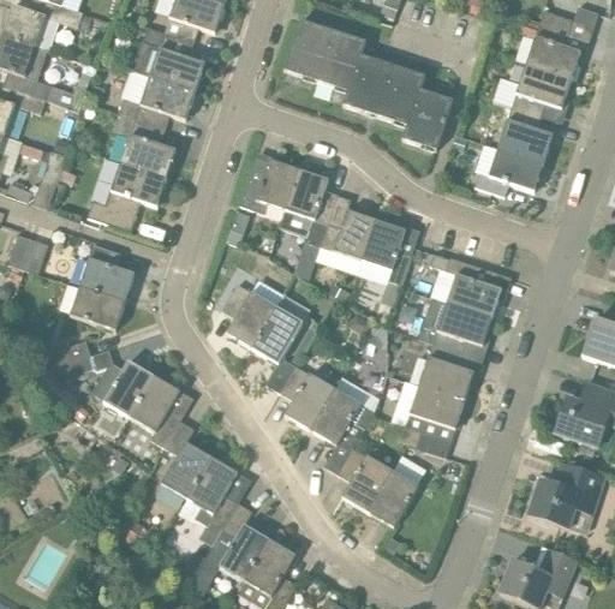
[(4,35),(35,46),(46,16),(77,27),(78,24),(89,28),(90,22),(97,24),(100,17),(63,5),(48,0),(34,0),(30,10),(15,4),(4,35)]
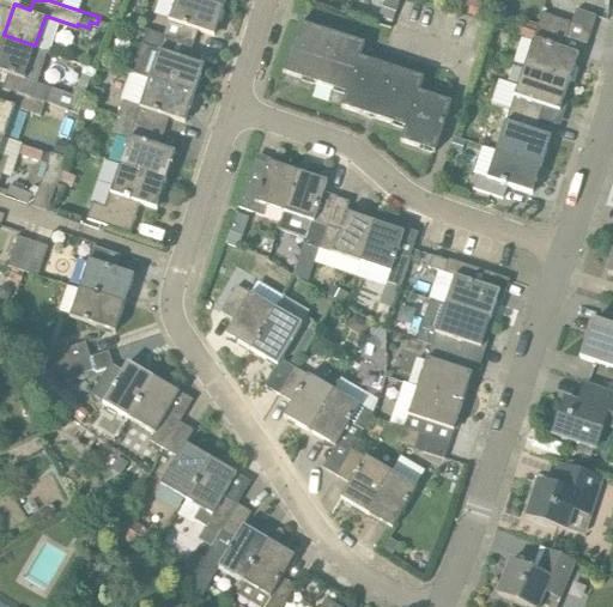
[(174,0),(164,31),(193,42),(199,26),(214,32),(224,4),(213,0),(174,0)]
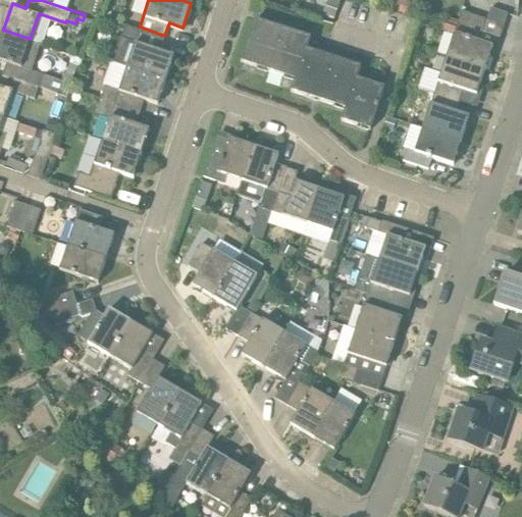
[(483,28),(486,16),(462,8),(458,19),(483,28)]
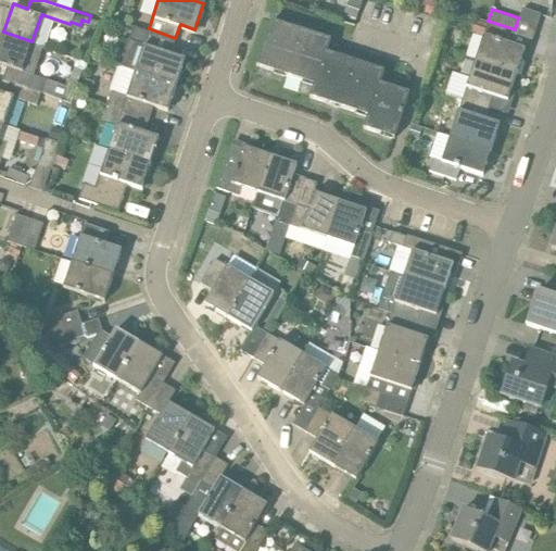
[(256,63),(286,72),(300,26),(272,17),(256,63)]
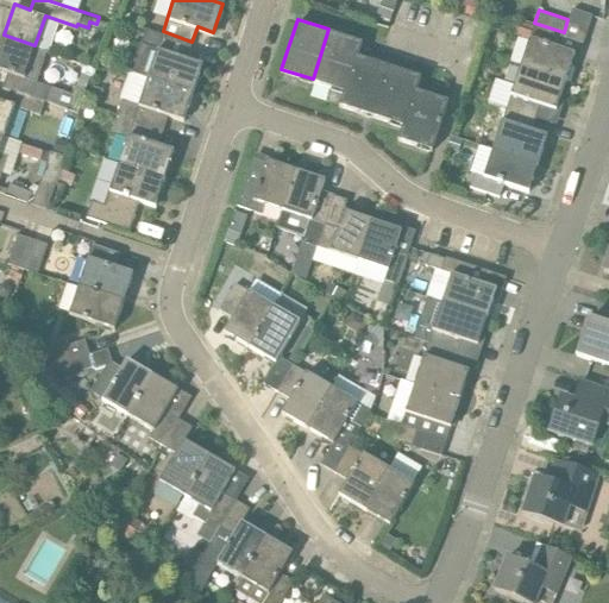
[(521,63),(566,79),(576,50),(559,45),(564,32),(534,23),(521,63)]
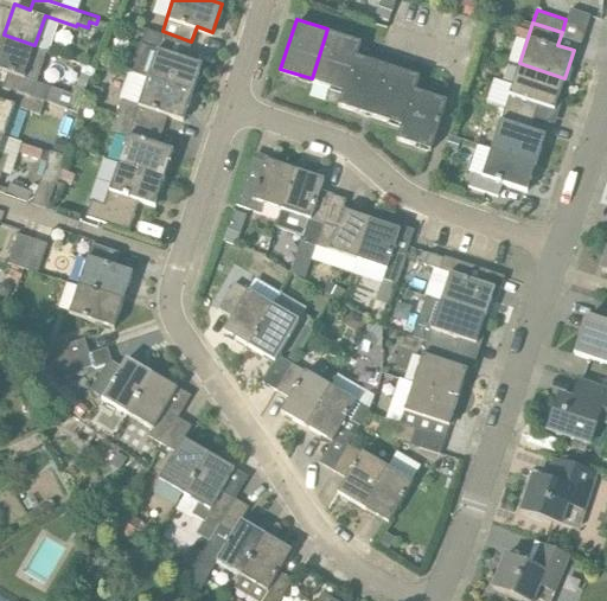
[(147,74),(193,89),(203,61),(186,56),(191,42),(163,31),(145,25),(140,40),(157,46),(147,74)]
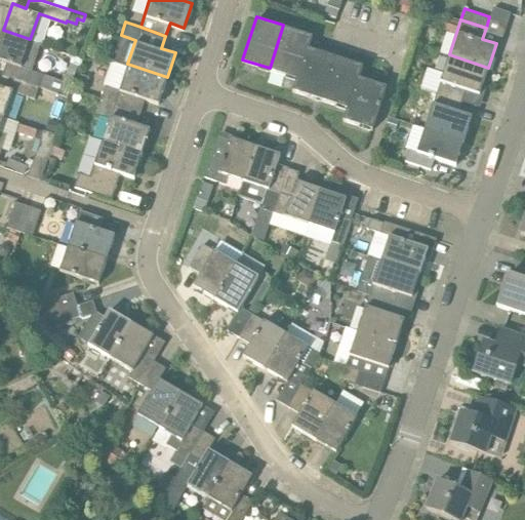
[(270,68),(296,77),(311,34),(283,25),(270,68)]
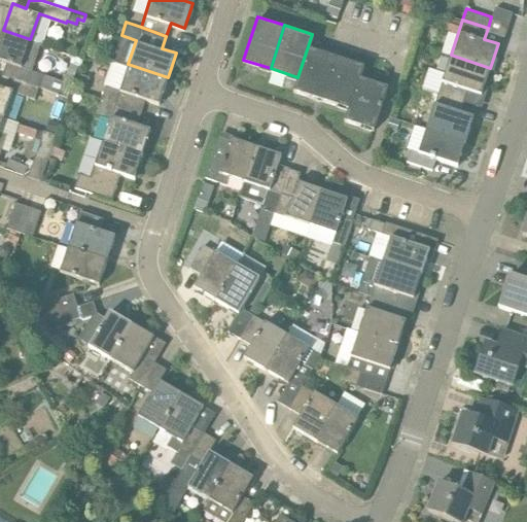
[(4,72),(39,84),(40,83),(57,90),(68,93),(79,59),(69,56),(61,78),(43,72),(22,65),(30,39),(3,30),(0,39),(0,57),(8,60),(4,72)]
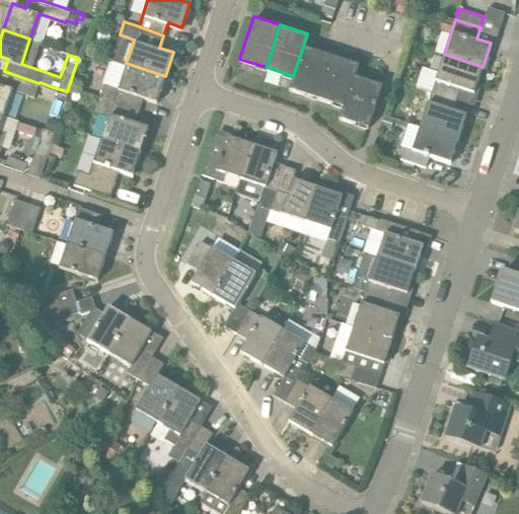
[(290,87),(316,96),(330,54),(305,46),(309,34),(307,33),(293,76),(290,87)]
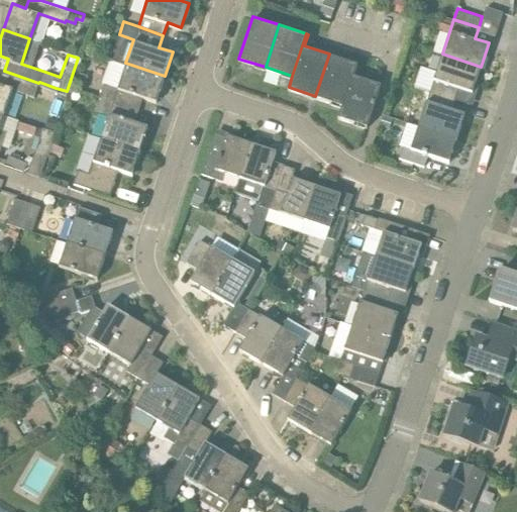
[(315,96),(342,104),(355,63),(329,54),(315,96)]
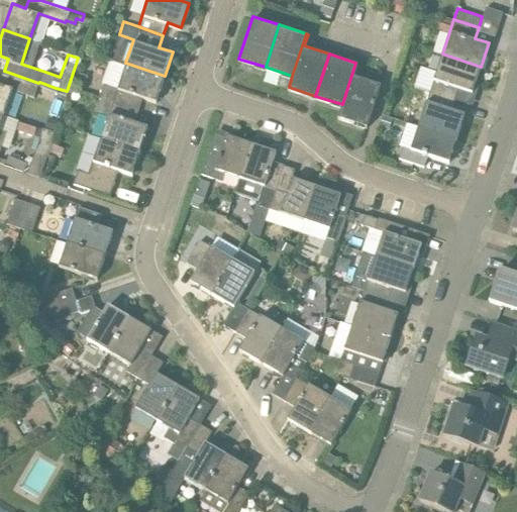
[(430,90),(455,97),(458,87),(473,91),(481,67),(442,54),(430,90)]
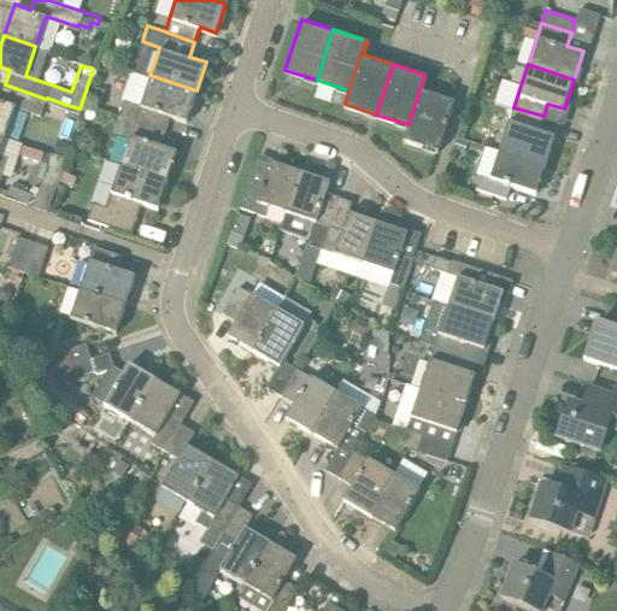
[(118,113),(165,129),(171,113),(187,119),(197,90),(150,75),(141,103),(124,97),(118,113)]
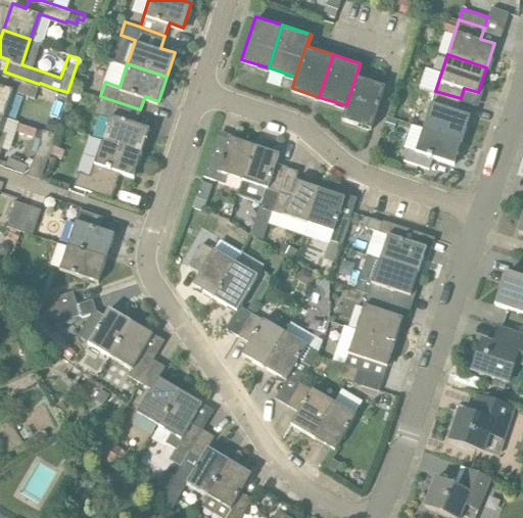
[(360,63),(346,105),(342,118),(371,127),(385,84),(358,75),(362,63),(360,63)]
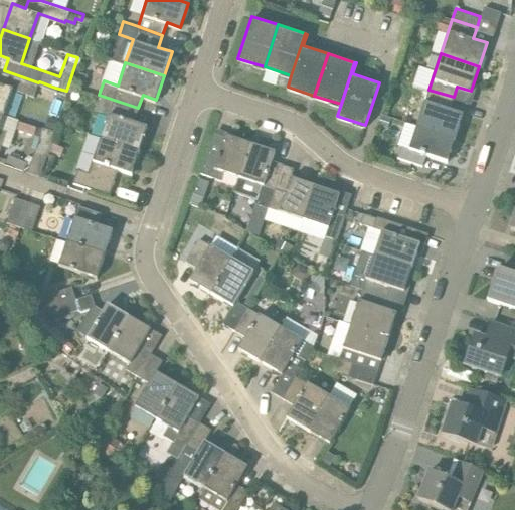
[(0,111),(4,113),(13,87),(34,95),(35,92),(38,82),(4,70),(0,82),(0,81),(0,111)]
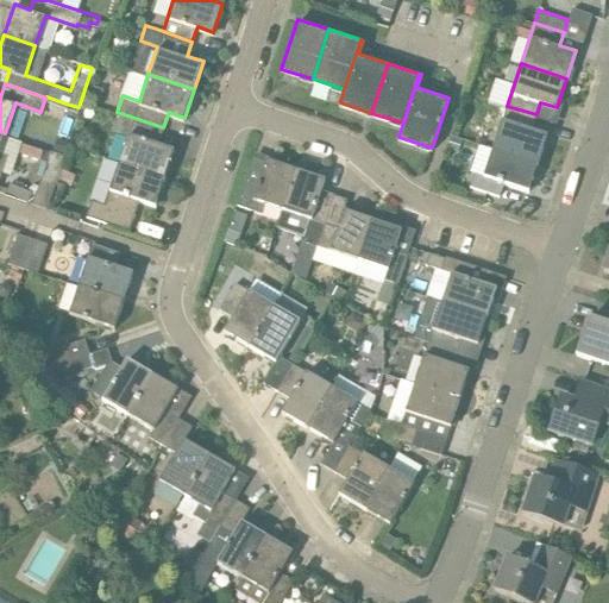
[(494,145),(539,161),(547,132),(532,127),(537,114),(507,106),(494,145)]
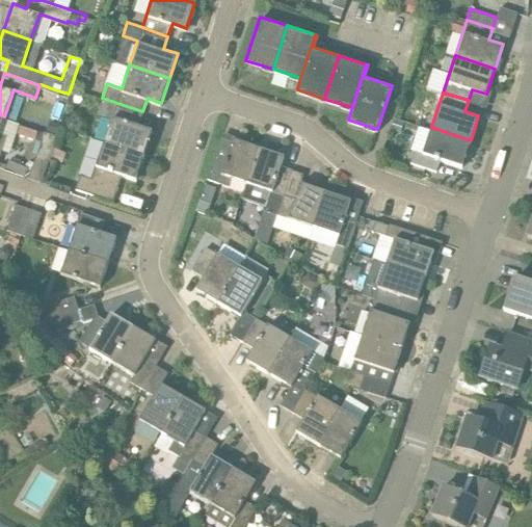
[(105,140),(144,154),(153,128),(138,124),(142,111),(102,98),(98,111),(112,116),(105,140)]
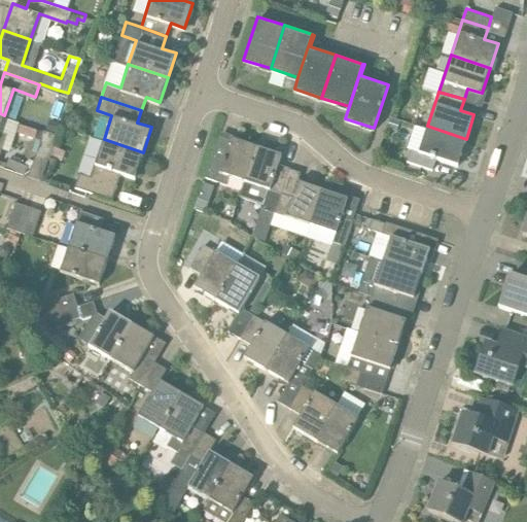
[(466,139),(427,126),(419,150),(411,147),(407,159),(432,168),(436,157),(458,164),(466,139)]
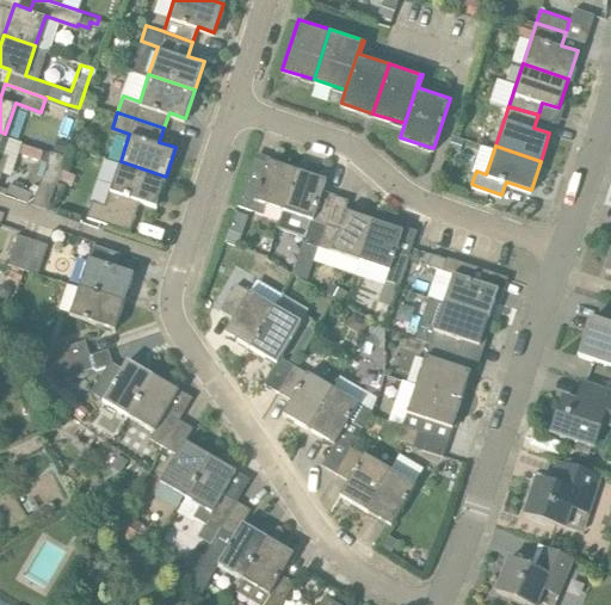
[(32,201),(47,205),(65,153),(50,148),(32,201)]
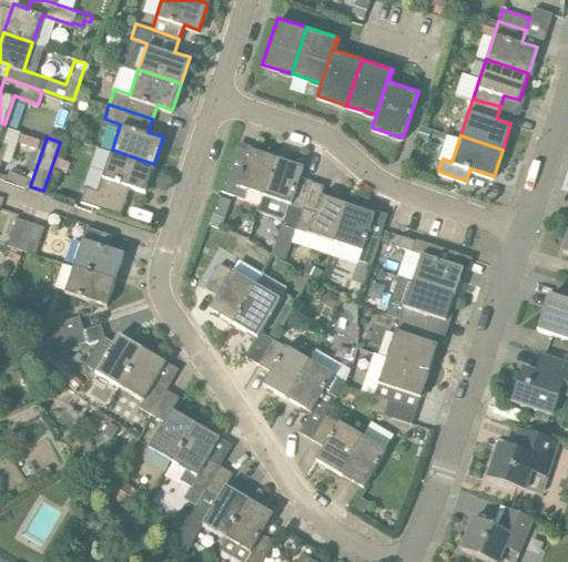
[(236,184),(263,193),(264,193),(276,155),(250,146),(243,165),(231,162),(222,188),(234,193),(236,184)]
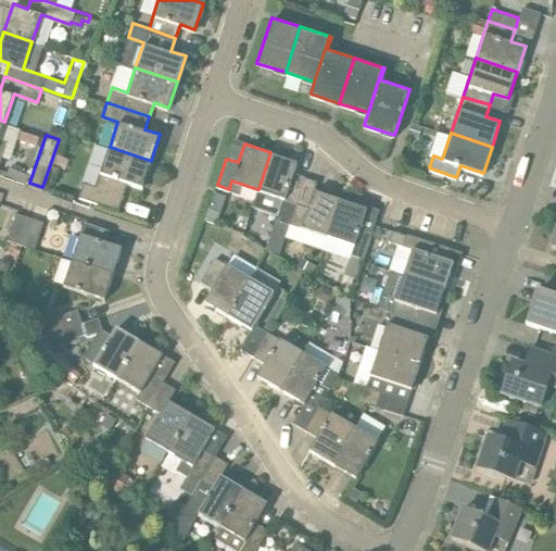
[(151,161),(110,147),(97,185),(85,180),(79,195),(118,208),(128,180),(142,185),(151,161)]
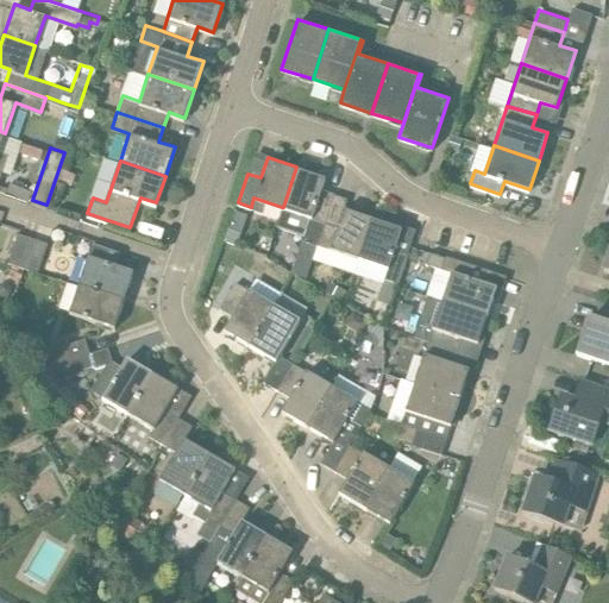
[(316,243),(318,244),(336,193),(321,188),(325,176),(296,167),(283,207),(282,207),(276,224),(305,233),(302,238),(316,243)]
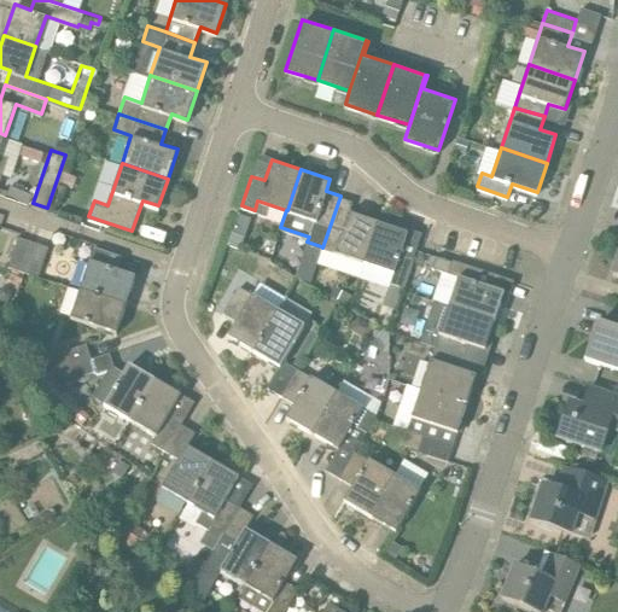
[(322,248),(366,262),(379,221),(349,210),(353,199),(340,196),(322,248)]
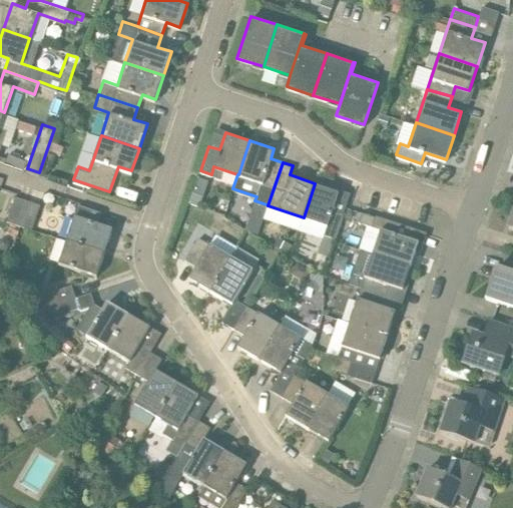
[(192,199),(202,201),(208,176),(199,174),(192,199)]
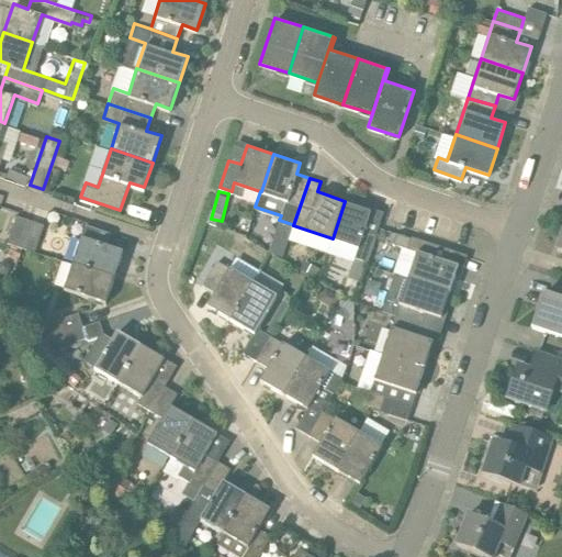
[(345,201),(333,238),(358,246),(355,256),(367,259),(377,232),(364,229),(371,209),(345,201)]
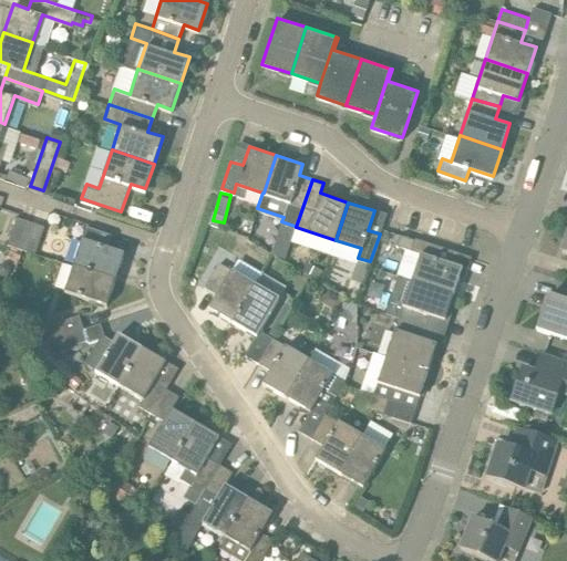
[(8,242),(21,247),(30,219),(17,215),(8,242)]
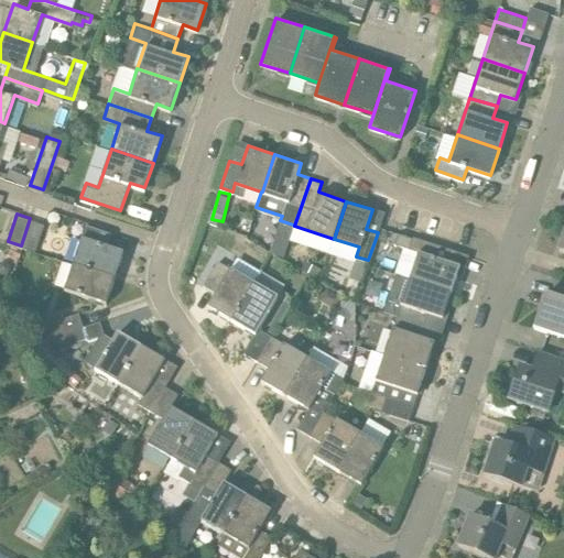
[(21,245),(35,250),(44,223),(30,218),(21,245)]
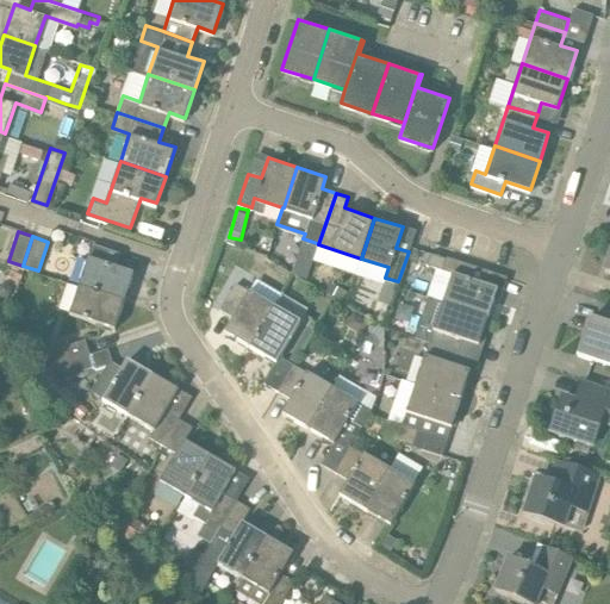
[(79,282),(124,298),(134,271),(116,263),(120,250),(93,241),(79,282)]
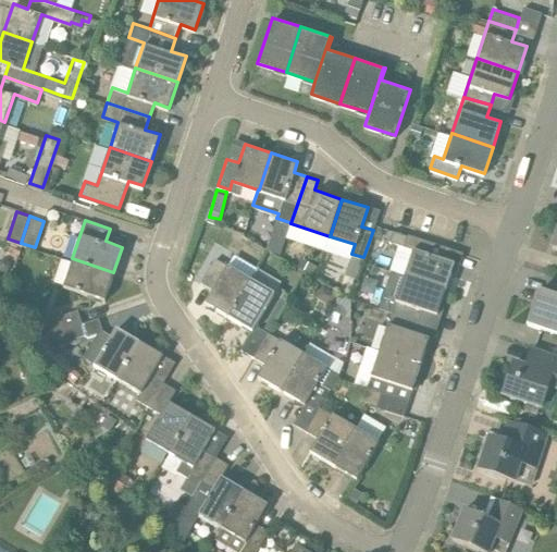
[(405,233),(390,228),(386,238),(400,244),(405,233)]
